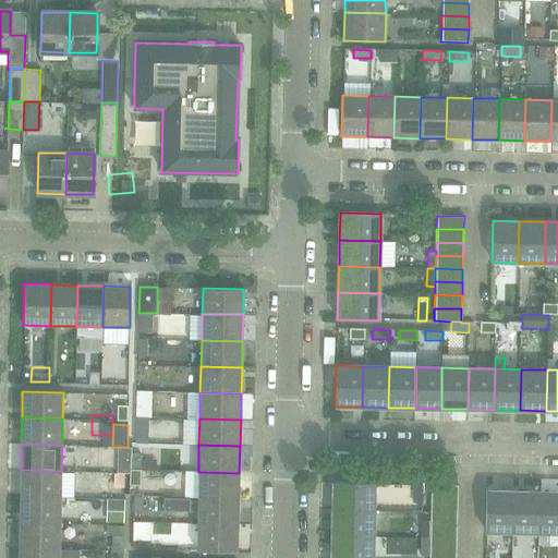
[(111,462),(93,462),(92,482),(110,482),(111,462)]
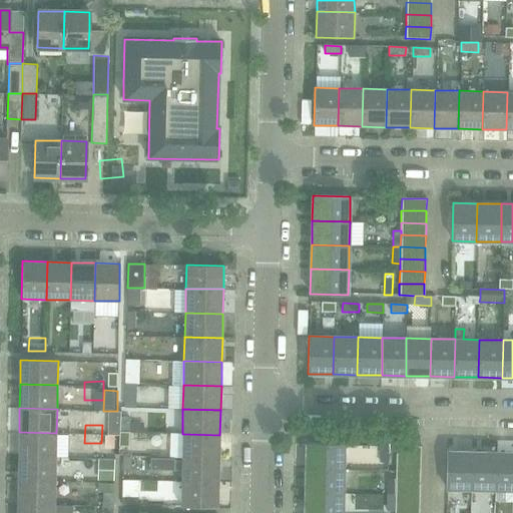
[(19,432),(18,456),(56,457),(56,433),(19,432)]
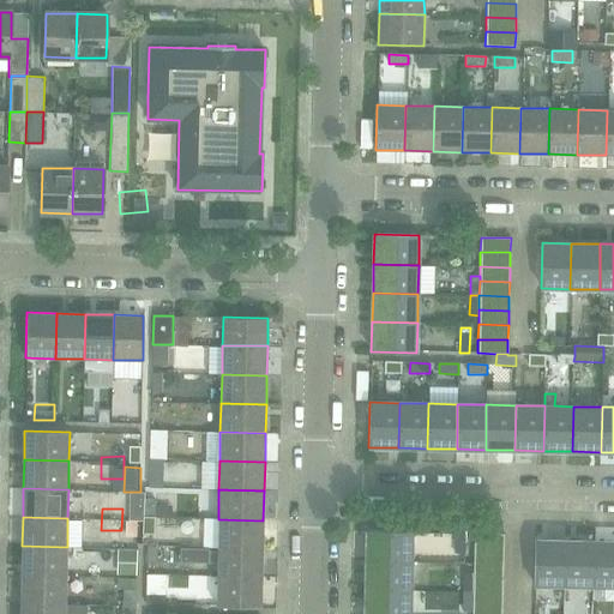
[(218,519),(217,548),(263,549),(263,521),(218,519)]
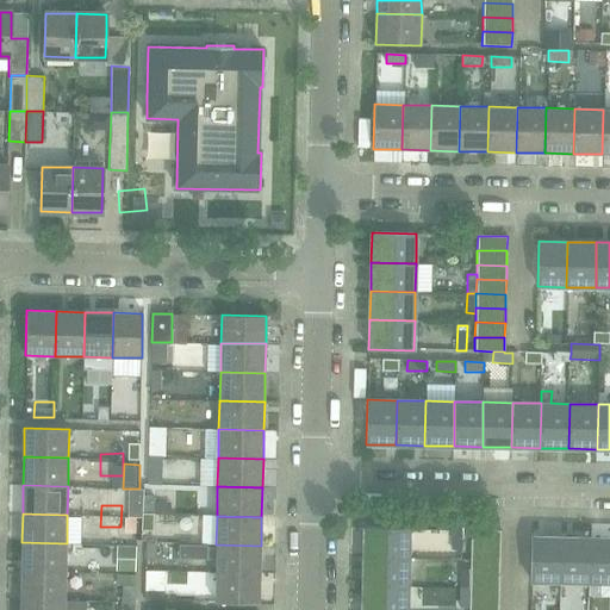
[(365,528),(363,556),(409,558),(409,529),(365,528)]
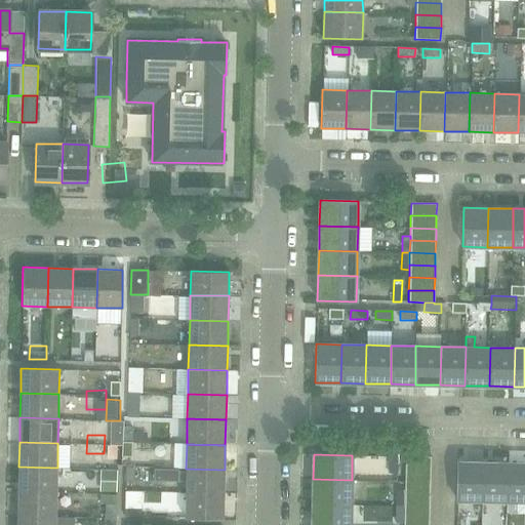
[(389,473),(397,474),(397,457),(389,456),(389,473)]
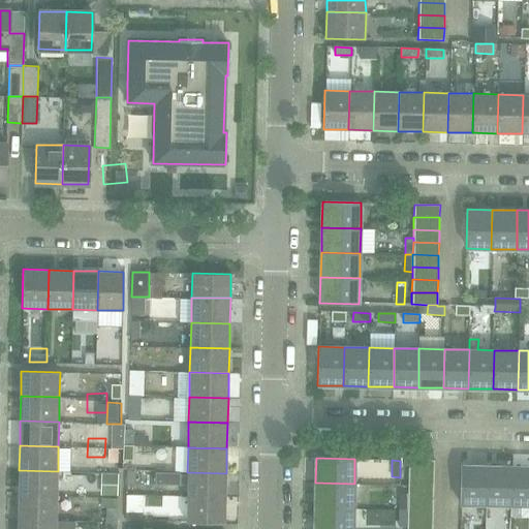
[(408,460),(408,472),(434,473),(434,460),(408,460)]
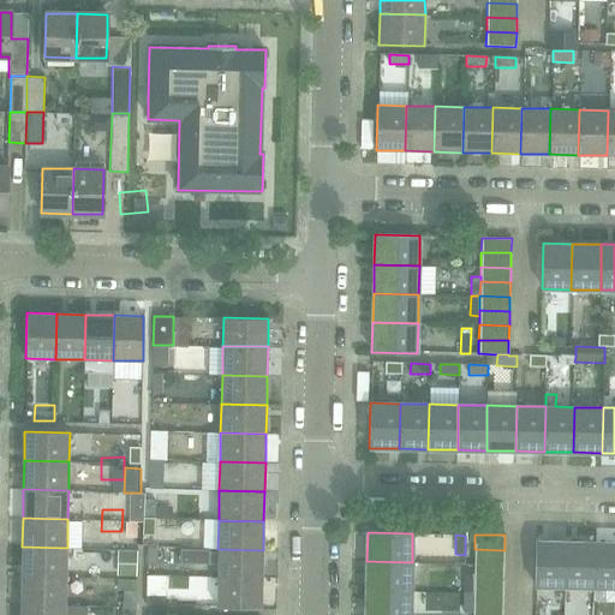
[(535,586),(563,586),(565,542),(536,541),(535,586)]
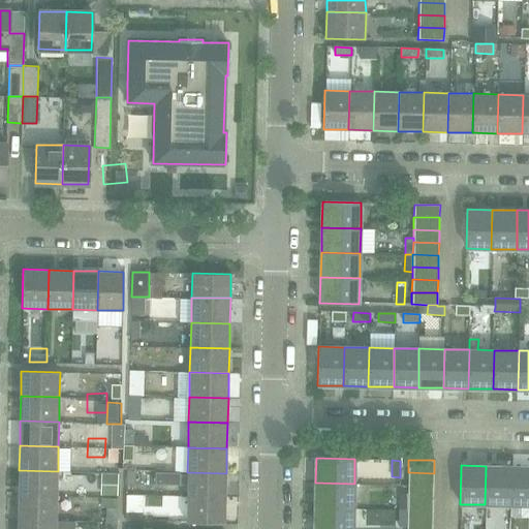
[(485,504),(509,505),(510,466),(486,466),(485,504)]
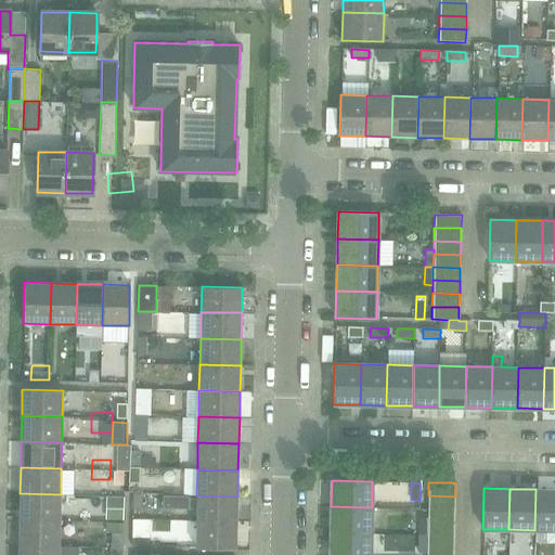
[(534,530),(554,530),(554,489),(536,489),(534,530)]
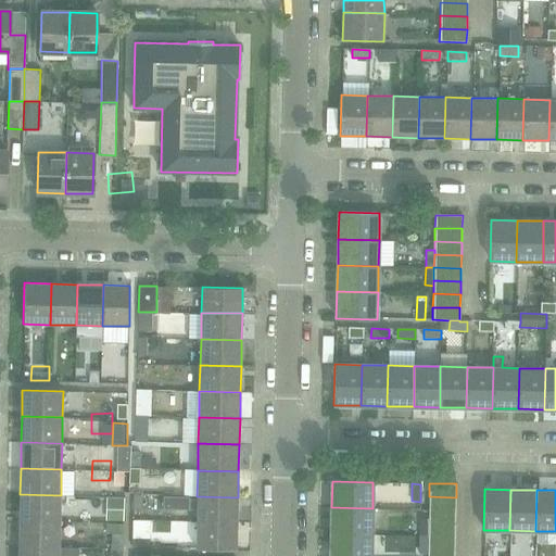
[(20,494),(19,520),(60,521),(61,495),(20,494)]
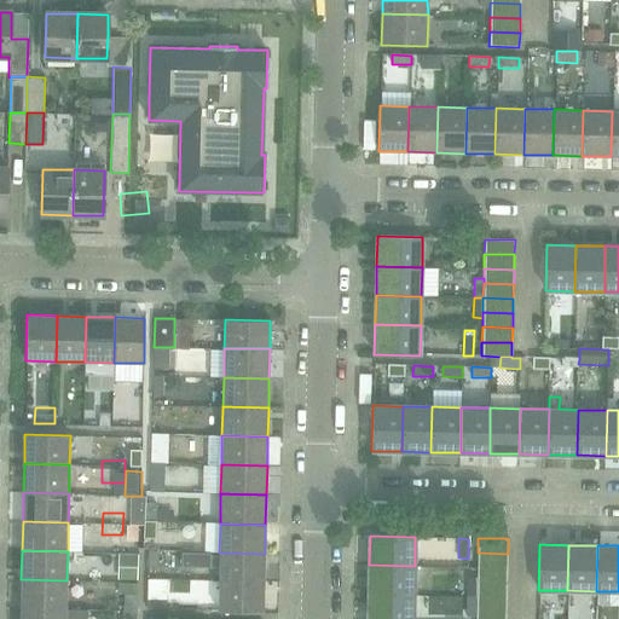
[(148,570),(158,570),(158,550),(149,550),(148,570)]
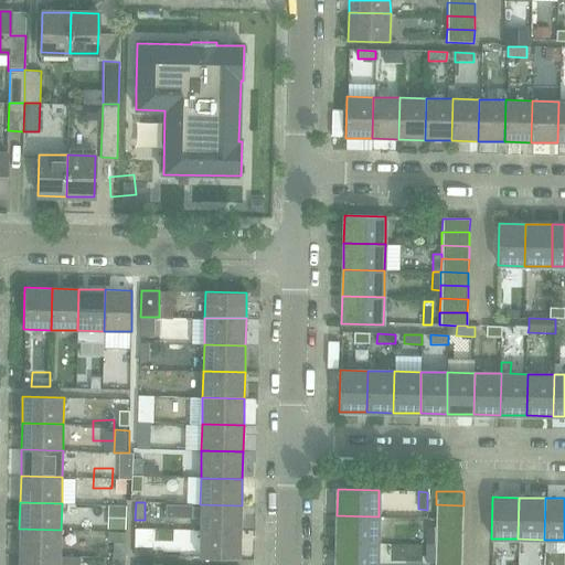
[(200,504),(200,531),(241,532),(242,505),(200,504)]
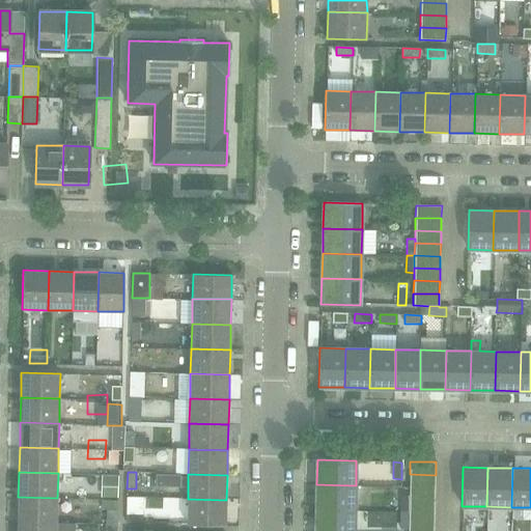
[(410,474),(410,486),(436,487),(436,475),(410,474)]
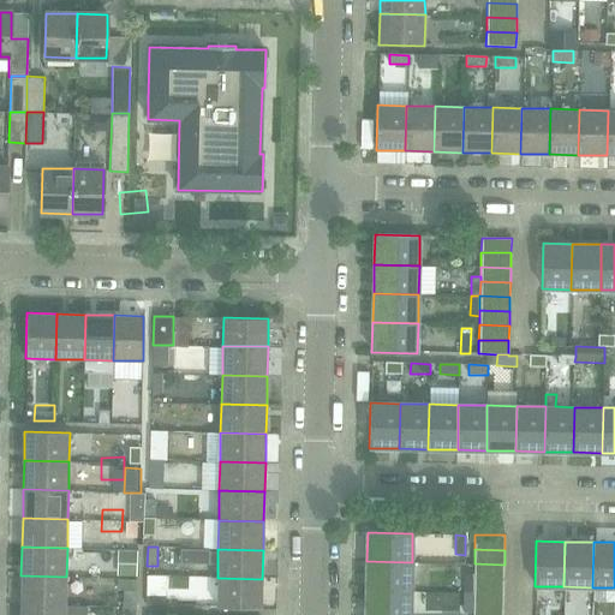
[(366,561),(366,591),(411,591),(412,562),(366,561)]
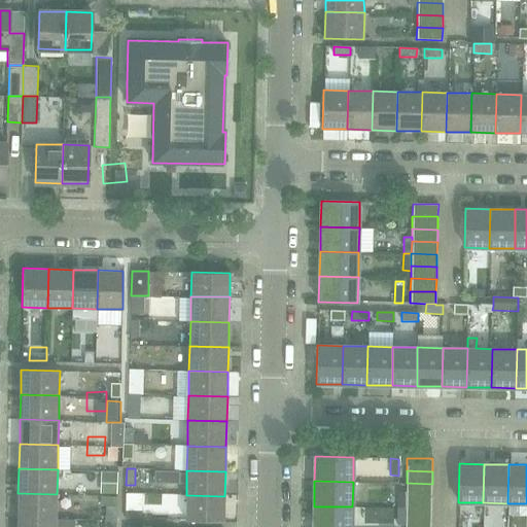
[(407,483),(407,491),(406,495),(432,496),(432,484),(407,483)]
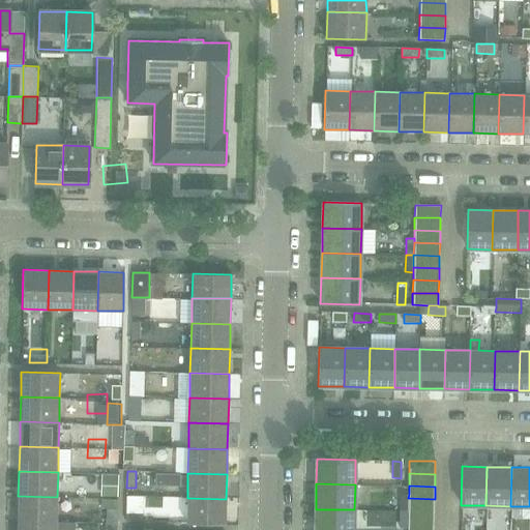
[(400,494),(400,511),(408,511),(408,498),(409,494),(400,494)]
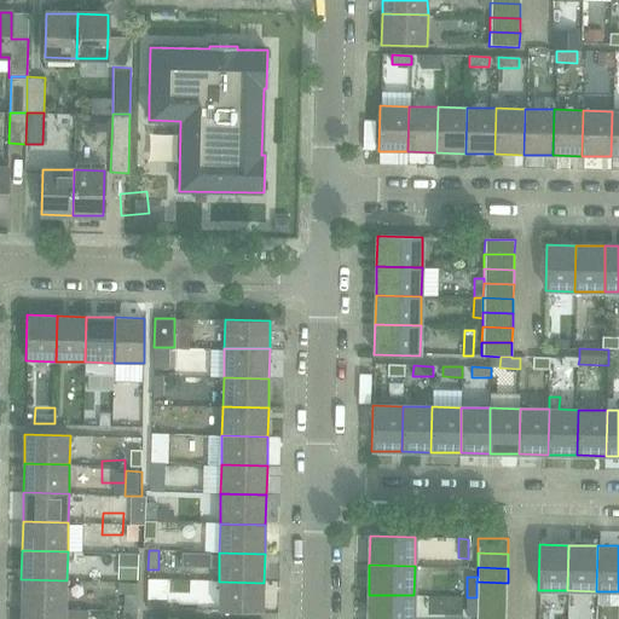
[(21,579),(21,608),(67,609),(67,580),(21,579)]
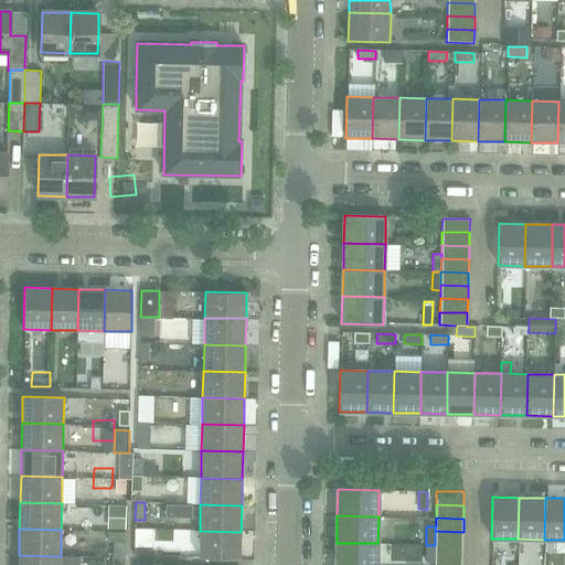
[(241,532),(200,531),(199,557),(241,558),(241,532)]
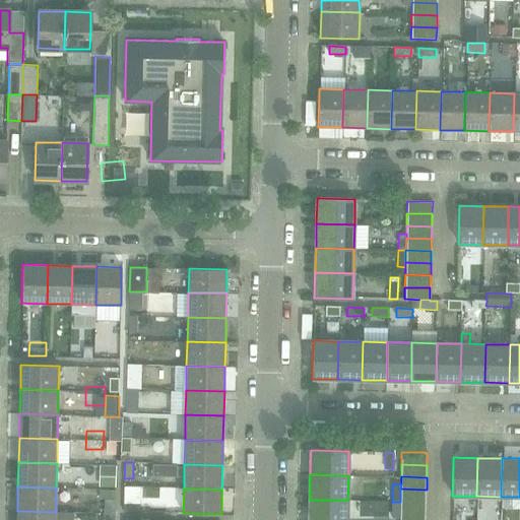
[(427,490),(400,489),(400,502),(426,502),(427,490)]
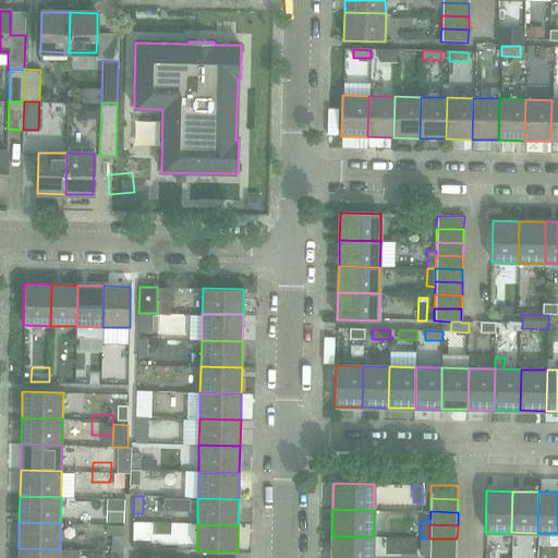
[(112,536),(112,550),(123,552),(123,536),(112,536)]
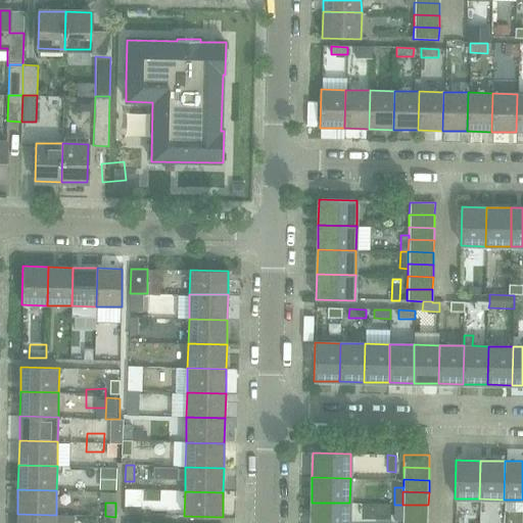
[(312,503),(311,522),(348,522),(349,503),(312,503)]
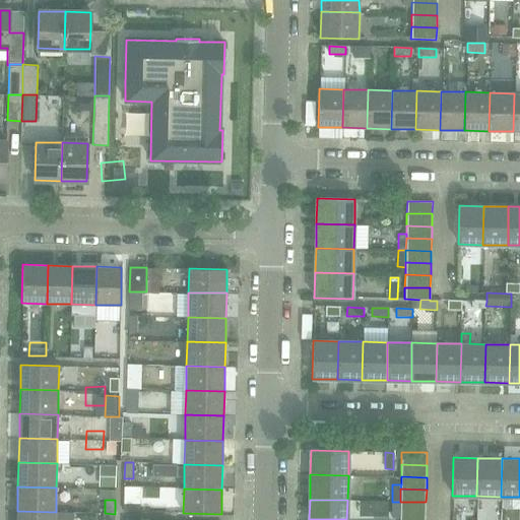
[(400,502),(392,502),(392,518),(400,518),(400,514),(400,502)]
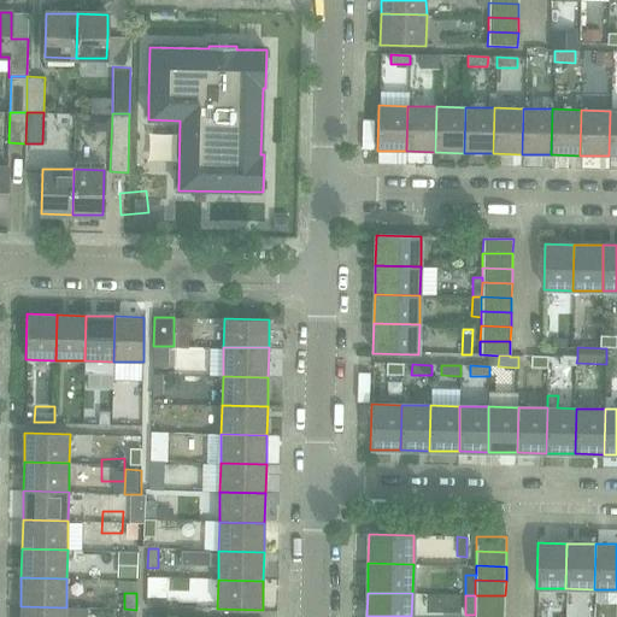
[(475,595),(475,610),(505,610),(505,595),(475,595)]
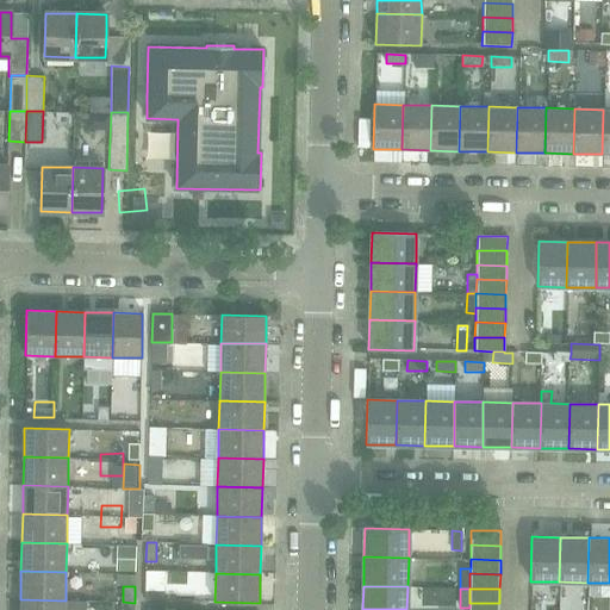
[(20,599),(19,609),(64,609),(66,601),(20,599)]
